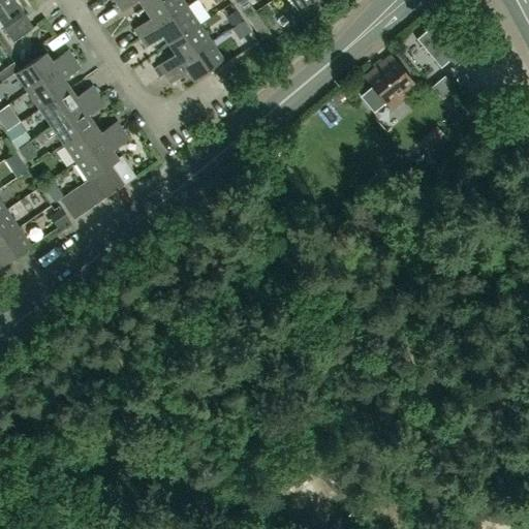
[(0,0),(0,23),(4,29),(12,41),(31,28),(11,0),(0,0)]
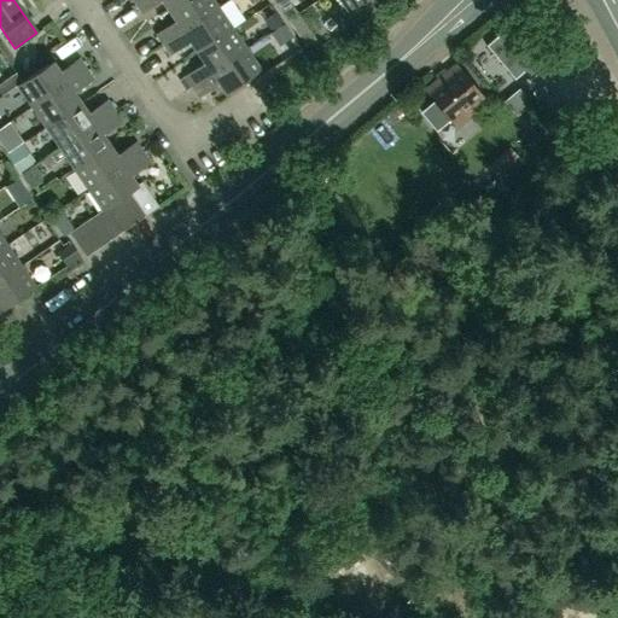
[(139,0),(134,4),(141,15),(161,1),(168,12),(184,0),(139,0)]
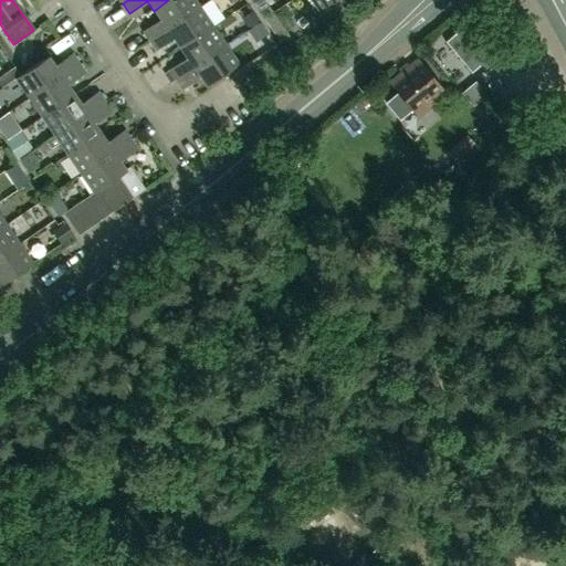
[(194,0),(168,0),(154,11),(160,20),(143,32),(149,42),(199,8),(194,0)]
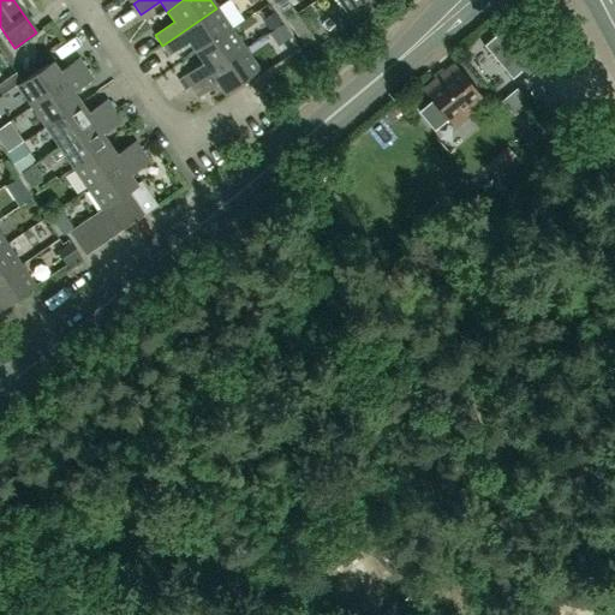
[(336,0),(345,12),(362,0),(336,0)]
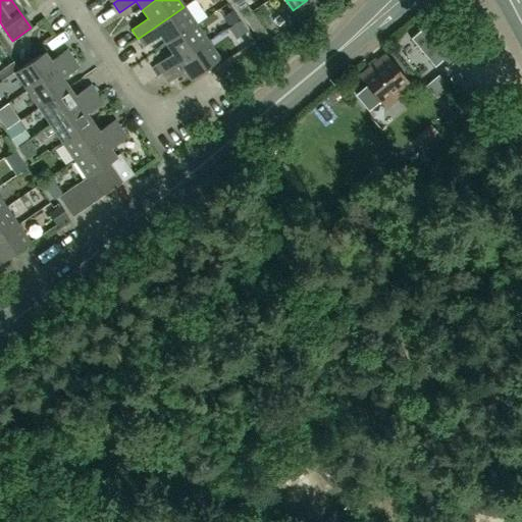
[(184,7),(138,39),(143,47),(159,36),(165,45),(196,24),(184,7)]
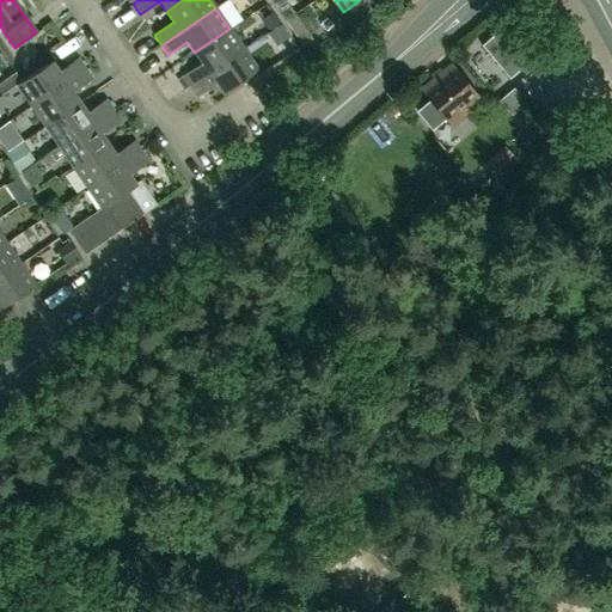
[(308,8),(297,16),(305,28),(311,24),(313,16),(308,8)]
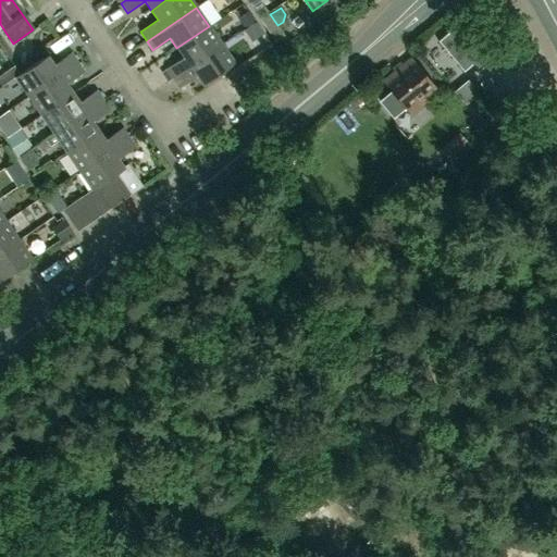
[(258,17),(274,42),(284,36),(268,11),(258,17)]
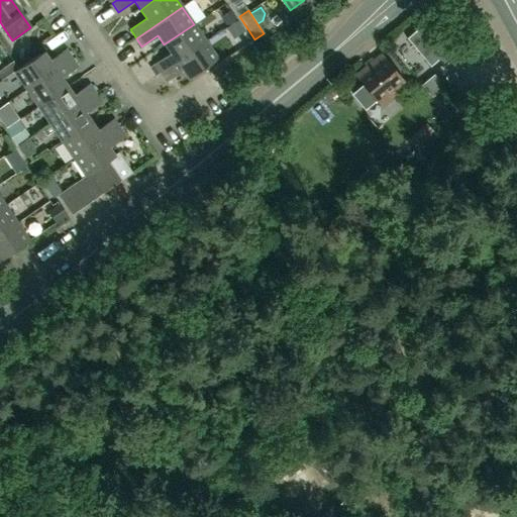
[(417,29),(406,38),(430,67),(437,61),(441,58),(446,64),(457,56),(458,54),(429,18),(417,29)]
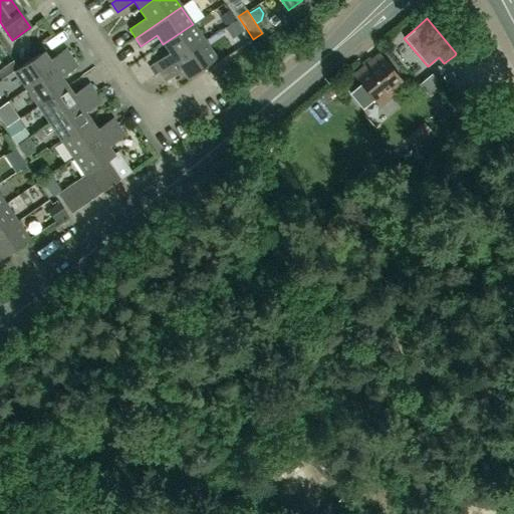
[(193,24),(163,44),(169,53),(153,64),(159,72),(205,41),(193,24)]
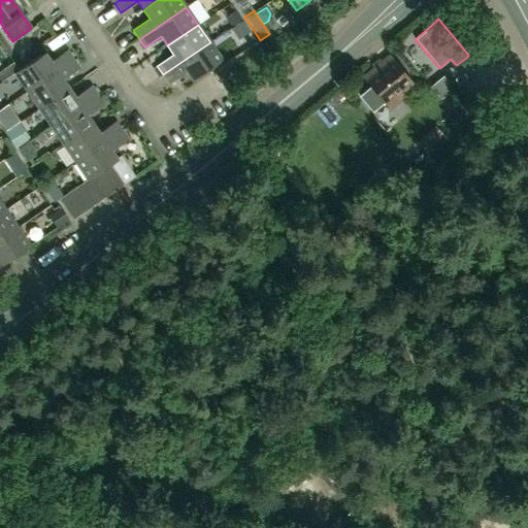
[(222,61),(210,42),(163,74),(169,84),(186,72),(192,81),(222,61)]
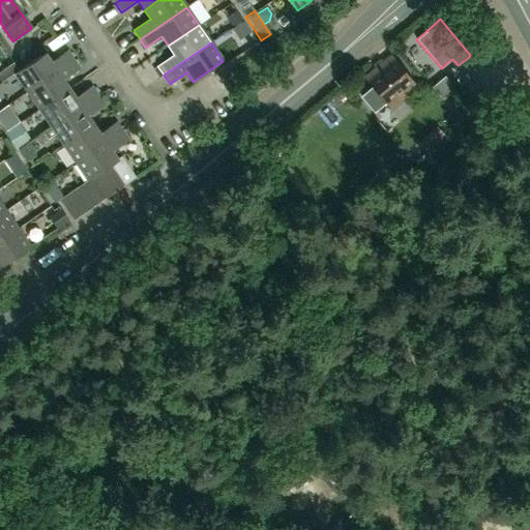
[(26,92),(74,60),(67,51),(51,62),(45,53),(19,70),(13,74),(26,92)]
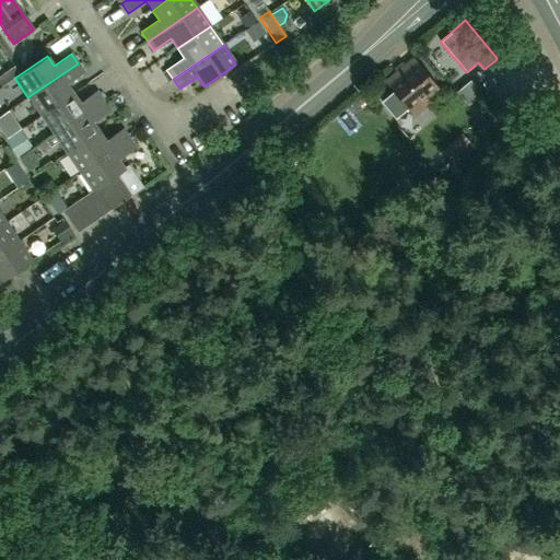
[(398,115),(407,108),(412,115),(441,92),(412,58),(384,82),(394,93),(385,100),(384,105),(394,116),(398,115)]
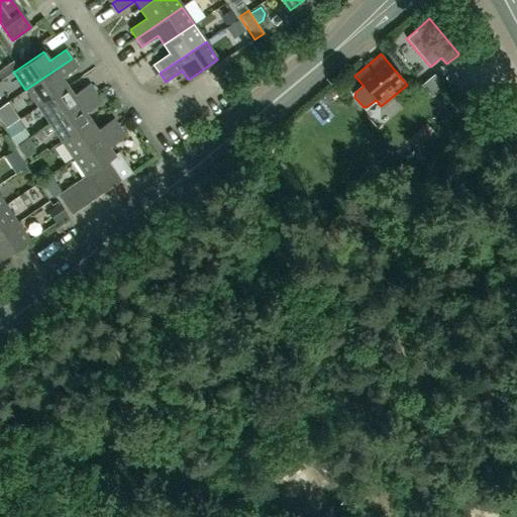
[(72,59),(25,90),(37,107),(68,87),(62,78),(78,68),(72,59)]
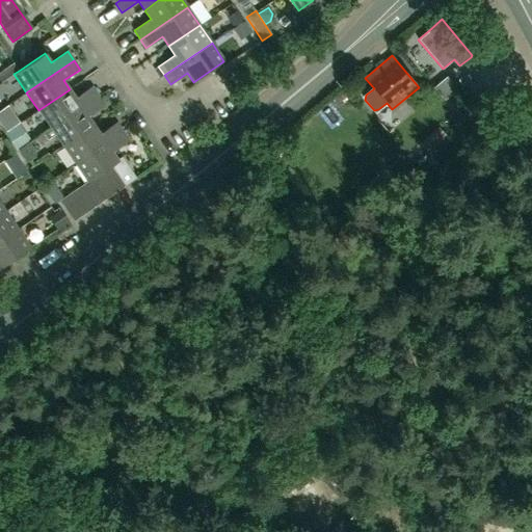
[(0,72),(0,81),(1,82),(14,74),(19,71),(14,63),(0,72)]
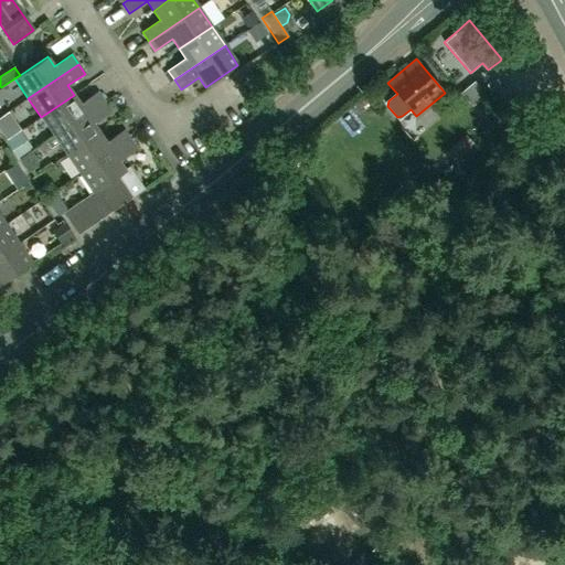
[(473,82),(460,93),(471,106),(484,95),(473,82)]
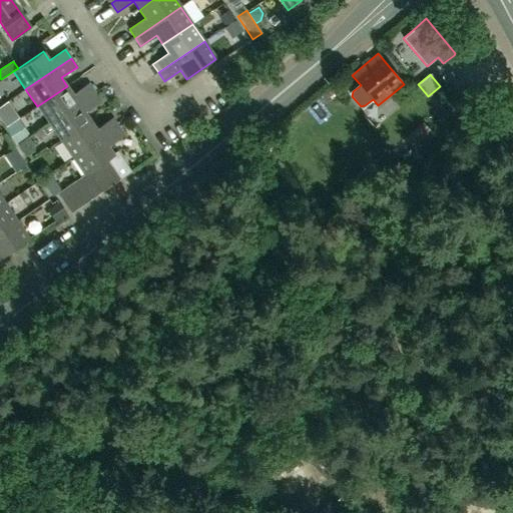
[(67,86),(37,106),(48,122),(41,127),(41,128),(94,92),(88,84),(72,95),(67,86)]
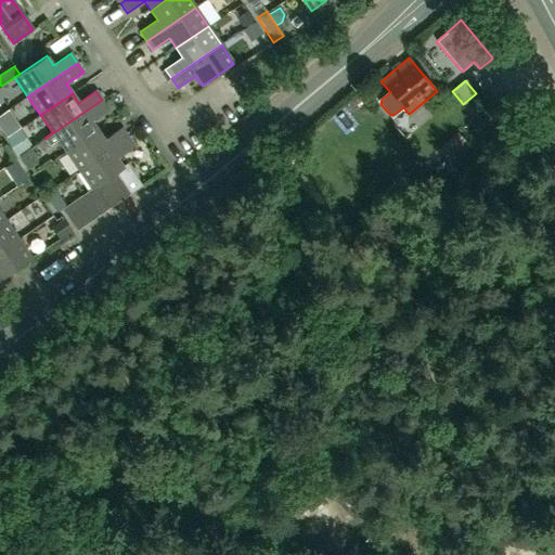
[(102,100),(44,139),(50,146),(57,141),(65,152),(98,130),(91,121),(108,110),(102,100)]
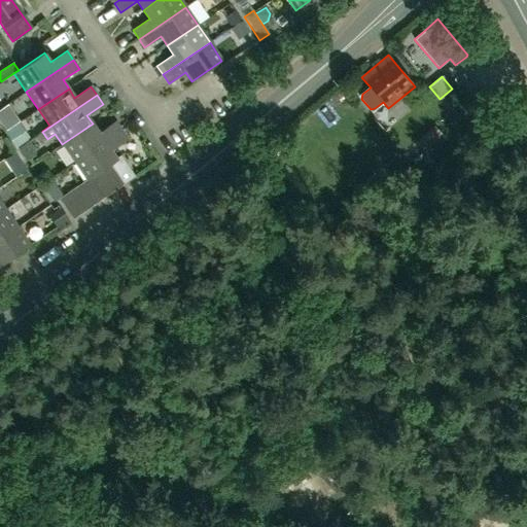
[(0,124),(5,132),(20,123),(13,114),(0,124)]
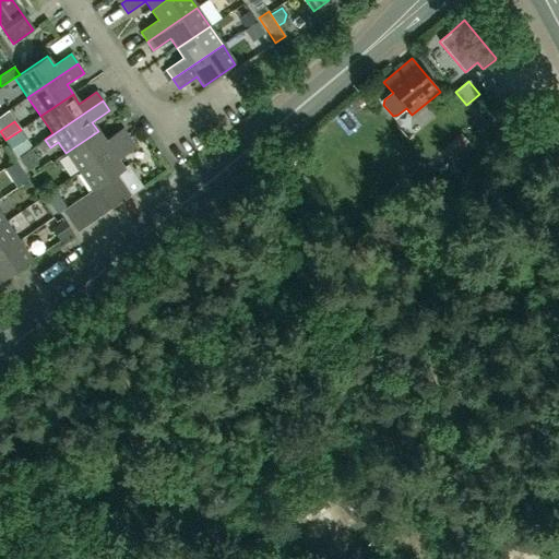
[(105,141),(98,131),(66,153),(79,173),(129,139),(122,129),(105,141)]
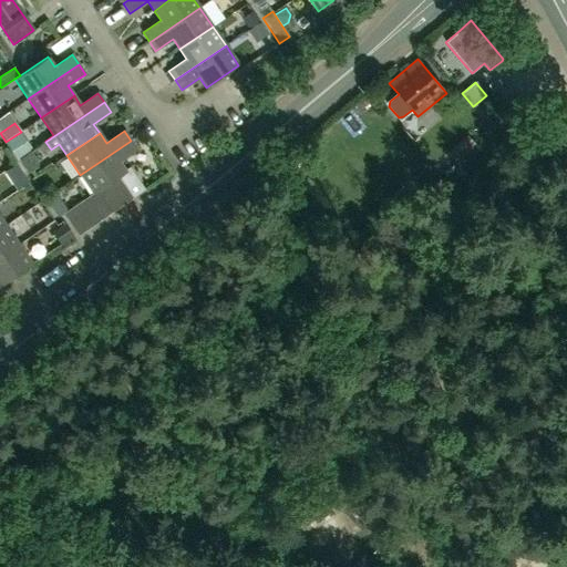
[(31,148),(21,132),(6,142),(3,143),(14,160),(31,148)]
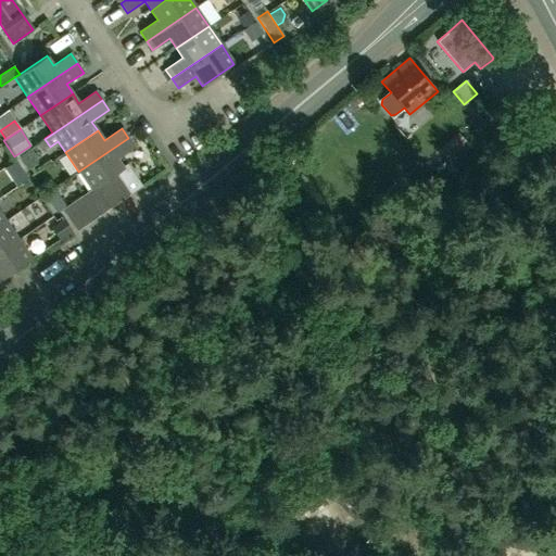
[(105,180),(116,173),(130,194),(142,187),(128,165),(127,164),(123,167),(116,159),(134,147),(128,138),(78,172),(91,190),(95,188),(105,180)]
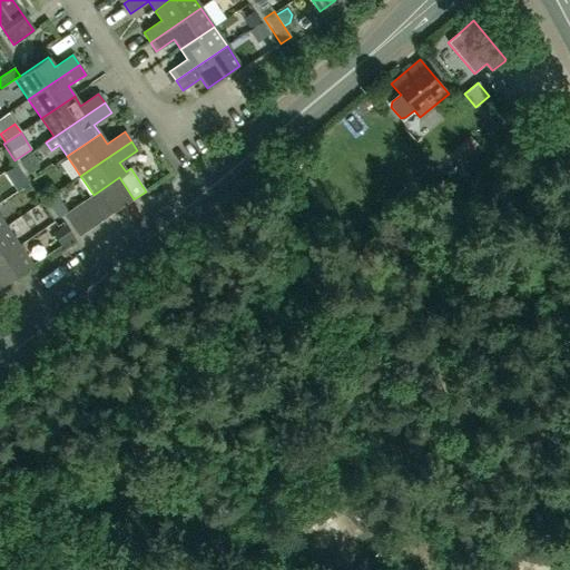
[(39,164),(31,153),(19,160),(28,174),(37,168),(39,164)]
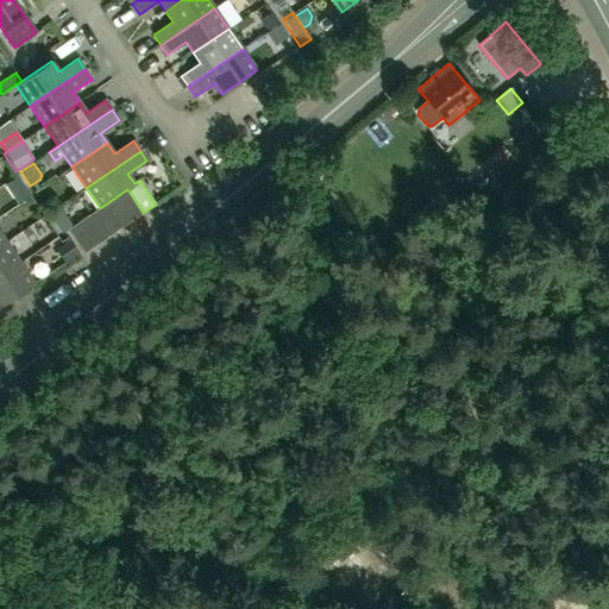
[(31,195),(17,177),(7,184),(20,202),(31,195)]
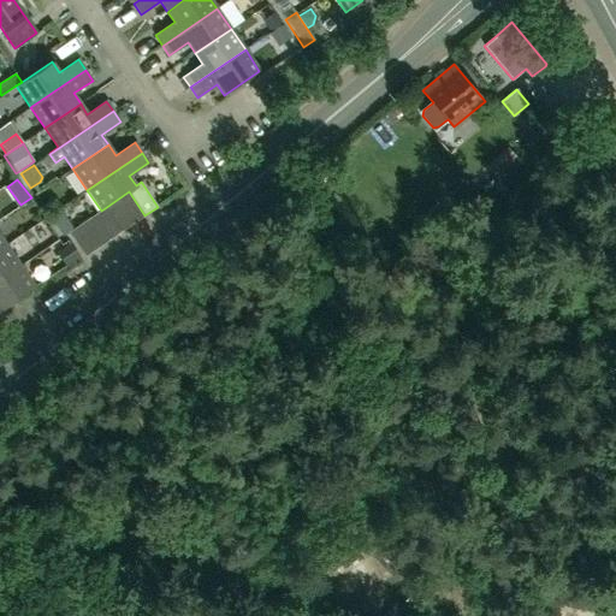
[(129,191),(117,200),(132,224),(144,215),(129,191)]
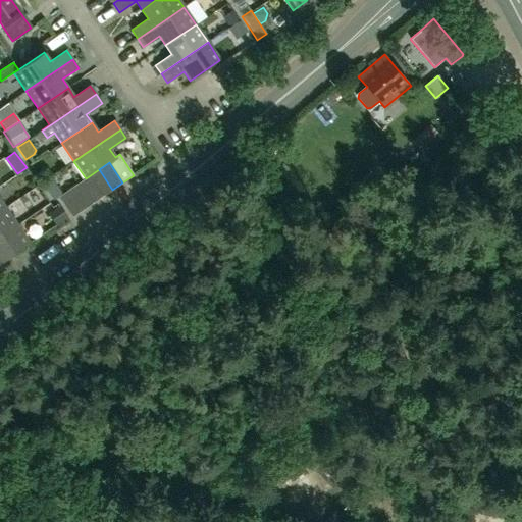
[(99,169),(89,176),(102,197),(112,190),(99,169)]
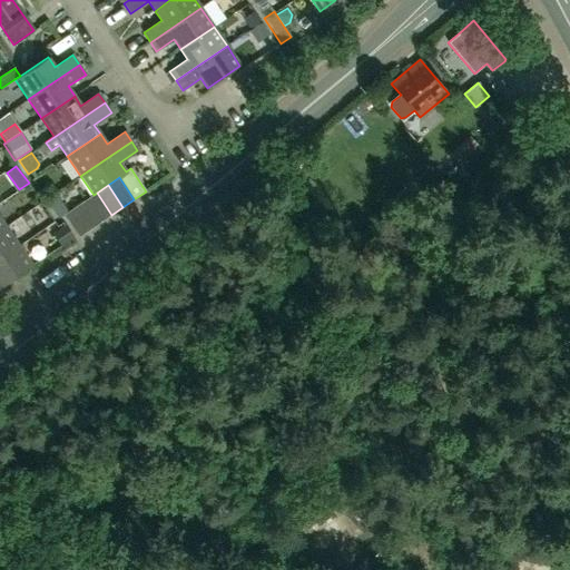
[(68,212),(55,193),(45,199),(58,218),(68,212)]
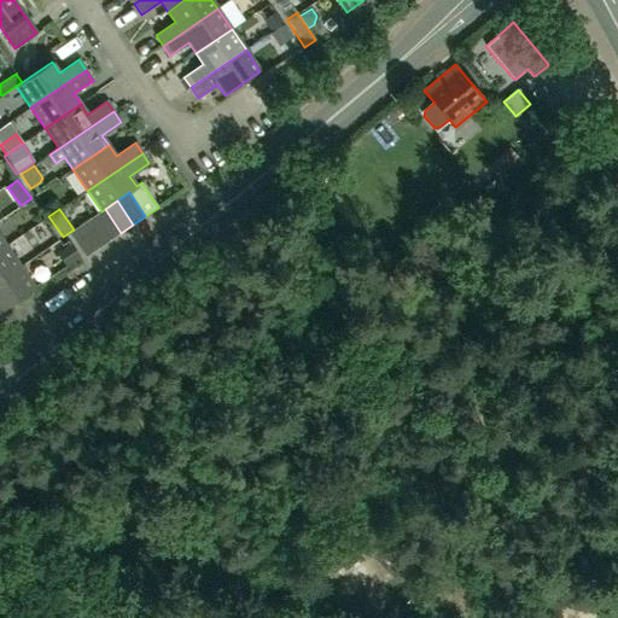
[(105,209),(101,211),(93,216),(109,240),(121,233),(105,209)]
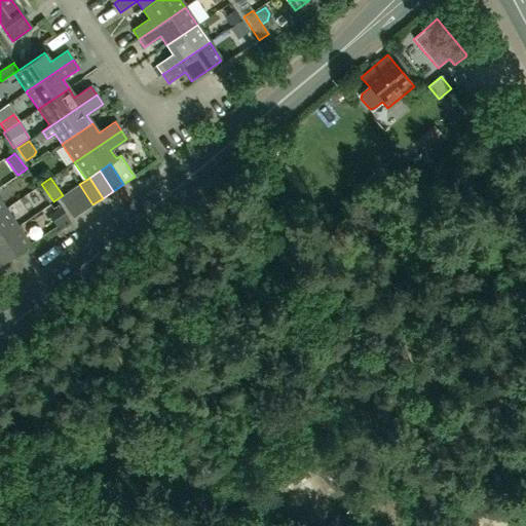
[(79,184),(69,191),(83,212),(92,204),(79,184)]
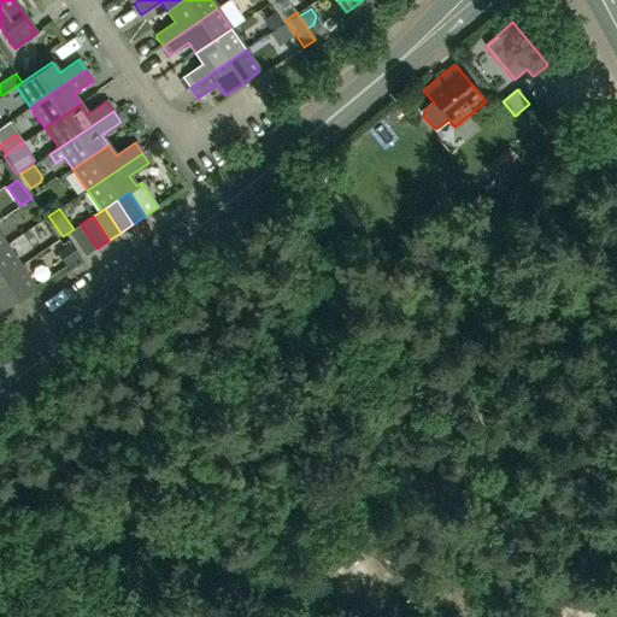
[(98,248),(81,224),(69,233),(86,257),(98,248)]
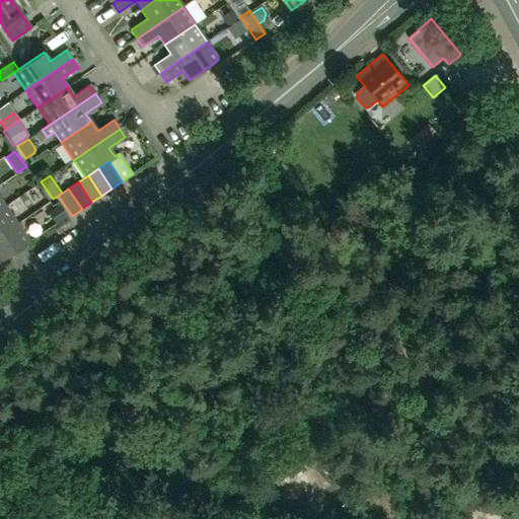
[(66,216),(59,206),(48,213),(56,224),(66,216)]
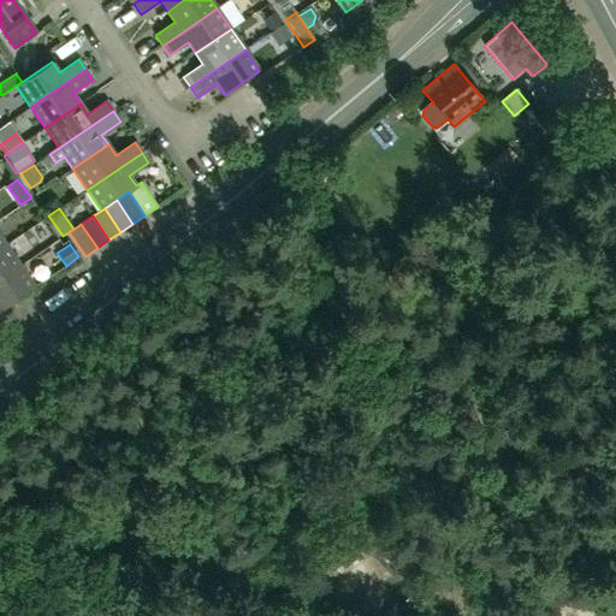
[(6,246),(0,249),(0,279),(21,266),(6,246)]
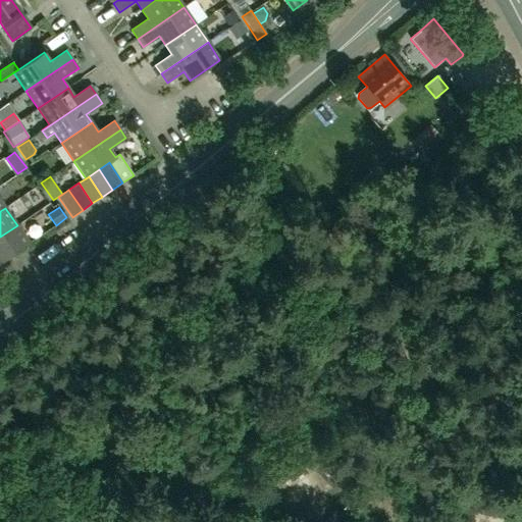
[(17,225),(0,237),(0,263),(30,243),(17,225)]
